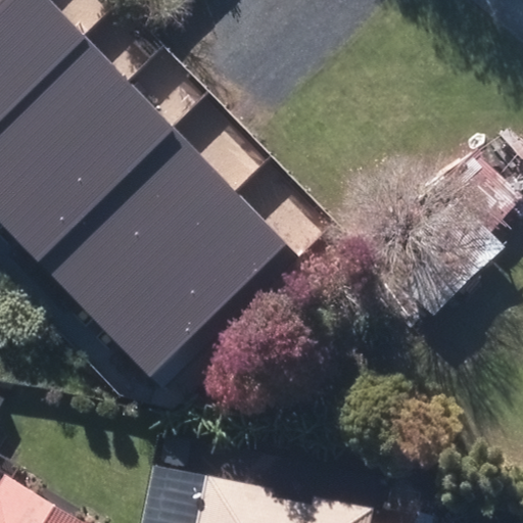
[(0,117),(84,36),(48,0),(7,0),(0,7),(0,117)]
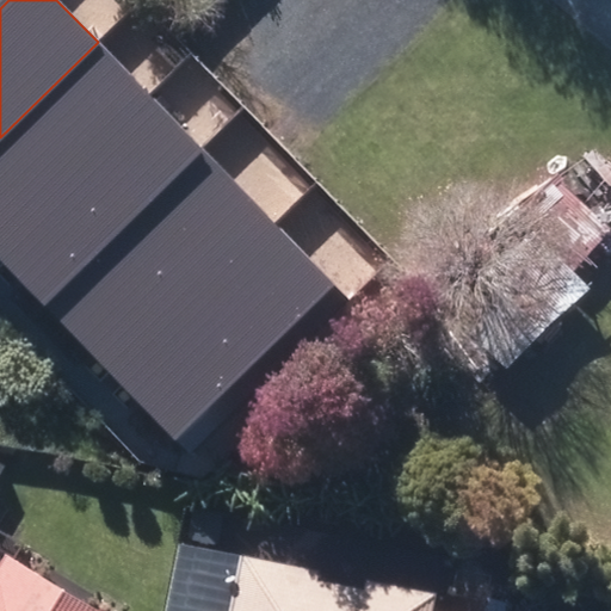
[(0,242),(150,96),(98,42),(0,137),(0,242)]
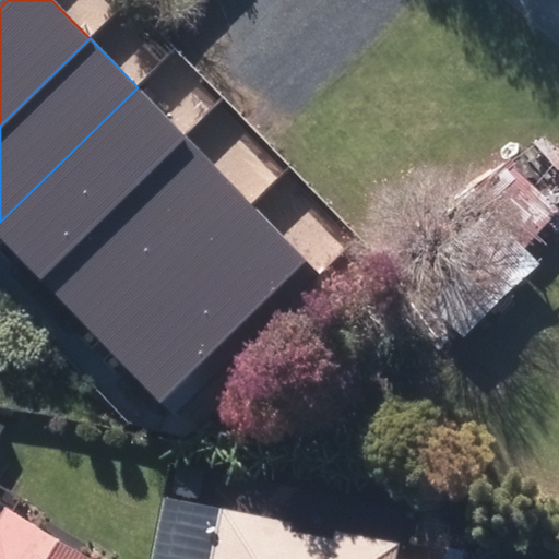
[(0,237),(40,278),(187,138),(138,87),(0,222),(0,237)]
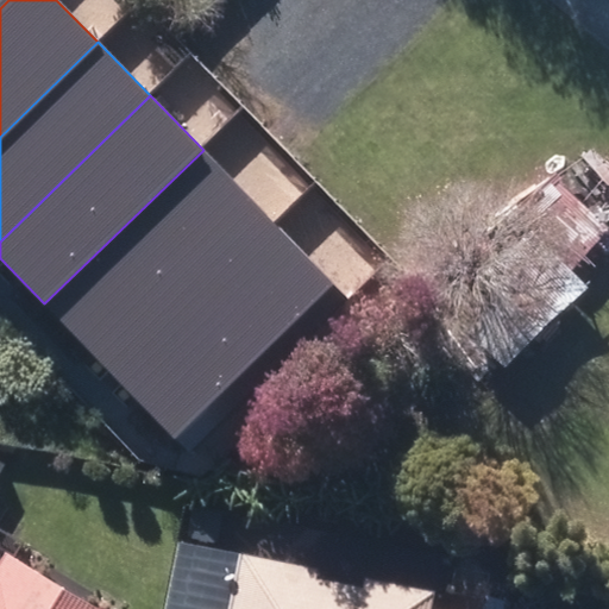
[(118,378),(277,225),(203,150),(44,303),(118,378)]
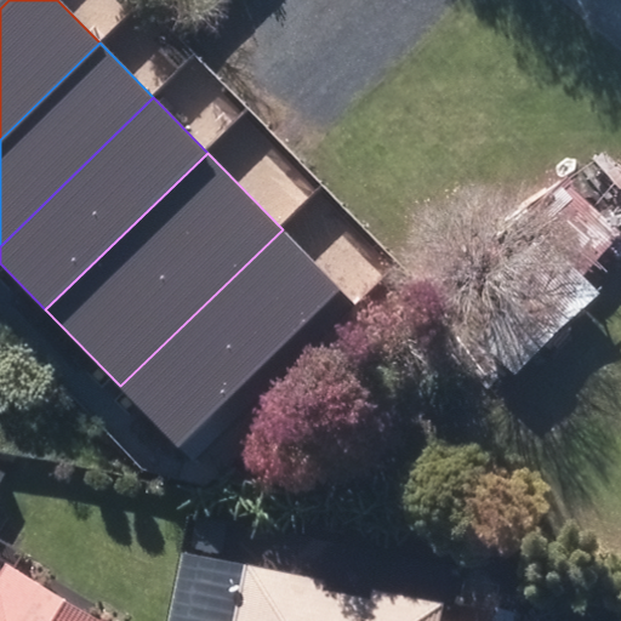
[(341,290),(283,229),(120,386),(178,446),(341,290)]
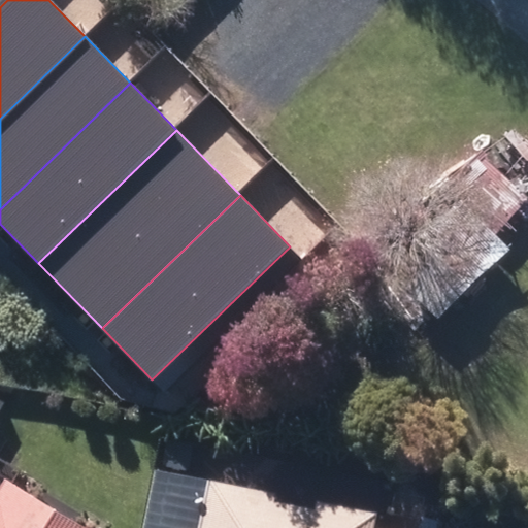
[(0,527),(84,527),(6,482),(0,490),(0,527)]
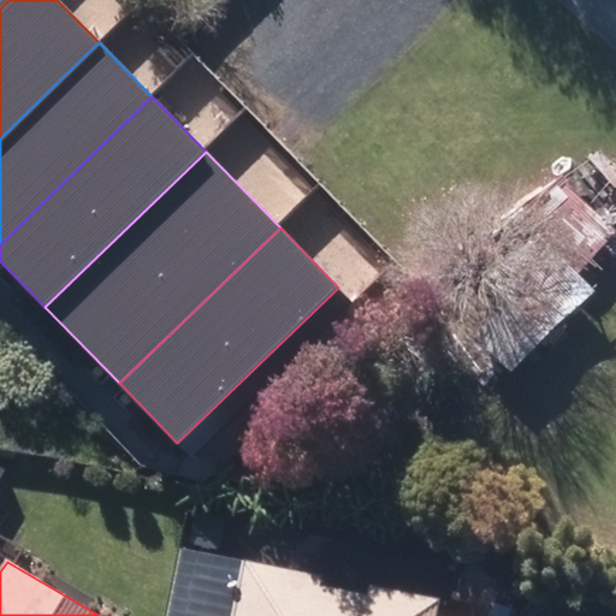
[(436,615),(438,603),(246,563),(235,615),(436,615)]
